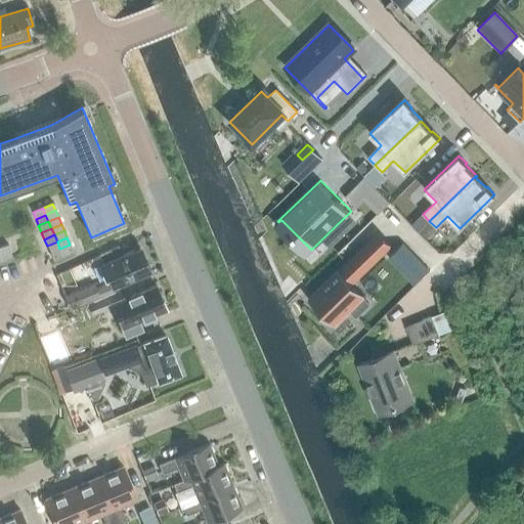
[(57,242),(47,246),(50,253),(59,249),(57,242)]
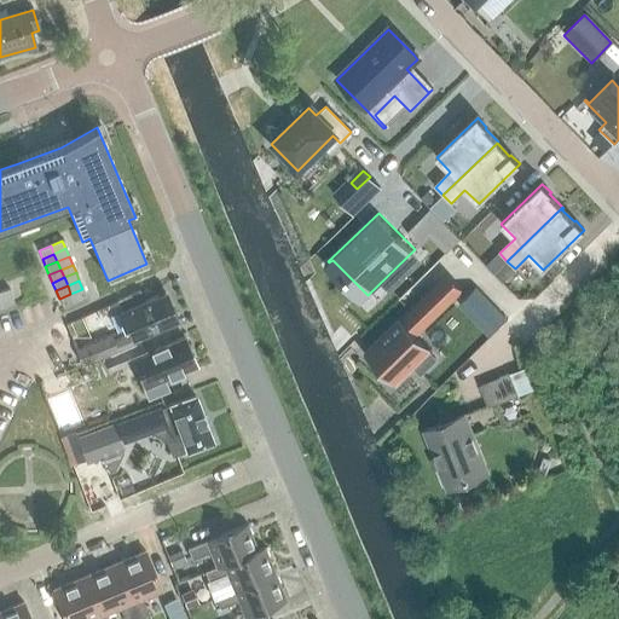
[(461,301),(491,331),(505,318),(475,288),(461,301)]
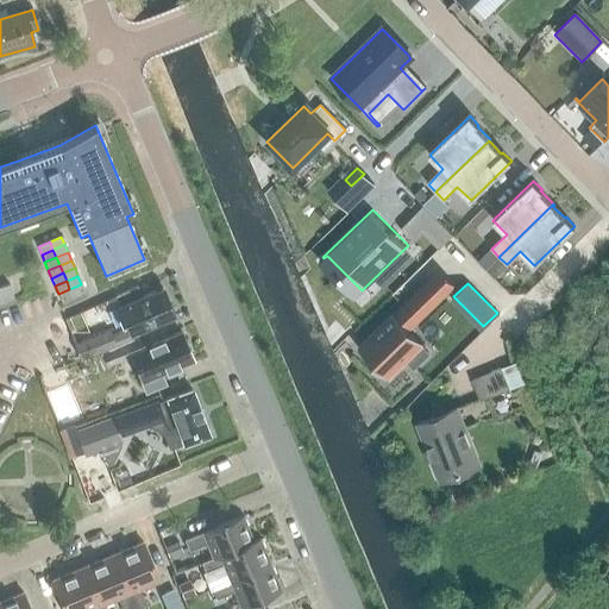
[(8,284),(0,287),(0,295),(0,296),(12,293),(8,284)]
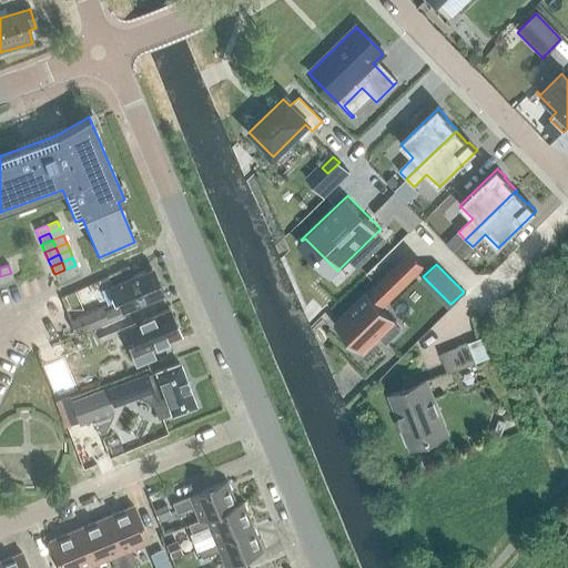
[(64,270),(54,274),(58,283),(80,274),(75,265),(64,270)]
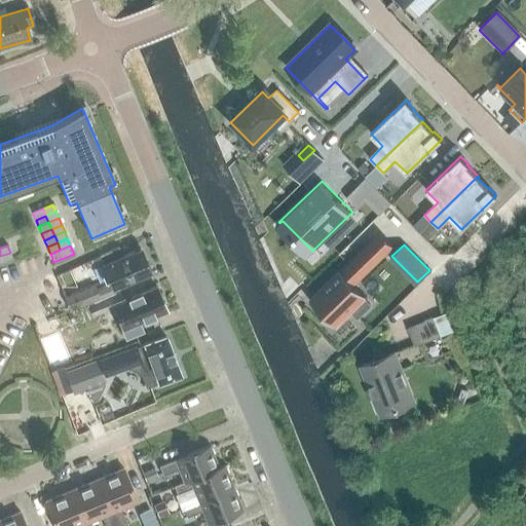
[(353,284),(378,259),(366,247),(340,271),(339,270),(309,301),(335,327),(347,314),(354,322),(368,308),(361,301),(366,297),(353,284)]
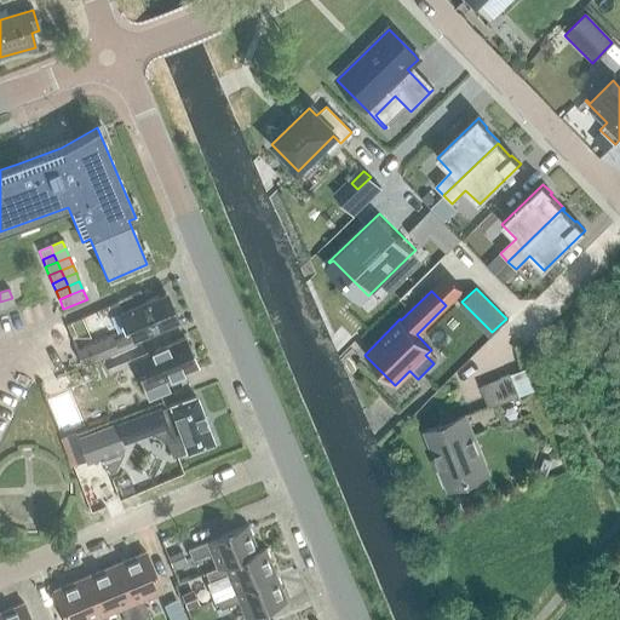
[(130,334),(113,342),(118,352),(135,345),(132,340),(177,322),(165,293),(120,313),(130,334)]
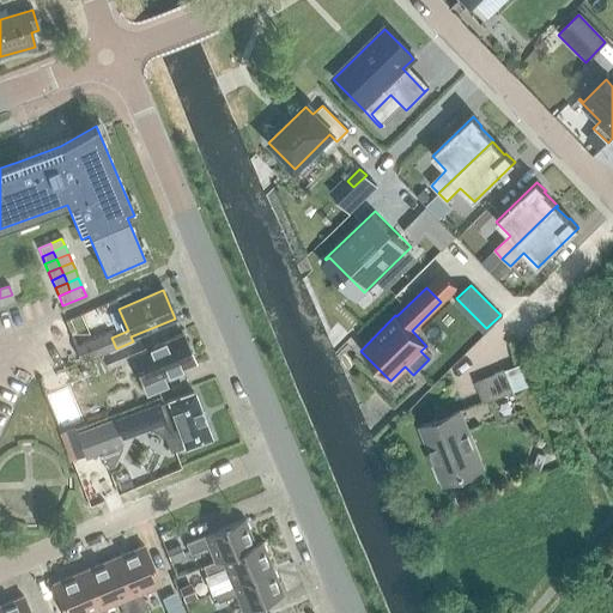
[(12,295),(0,298),(4,307),(14,303),(12,295)]
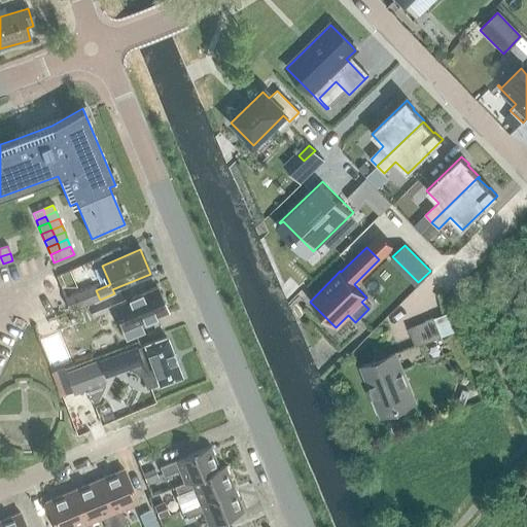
[(94,286),(64,299),(69,312),(99,300),(94,286)]
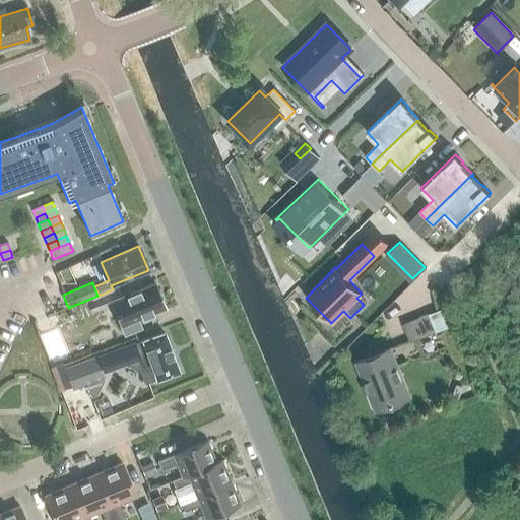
[(110,291),(54,314),(58,324),(60,327),(112,306),(124,334),(139,327),(136,319),(164,307),(153,283),(128,295),(124,285),(110,291)]
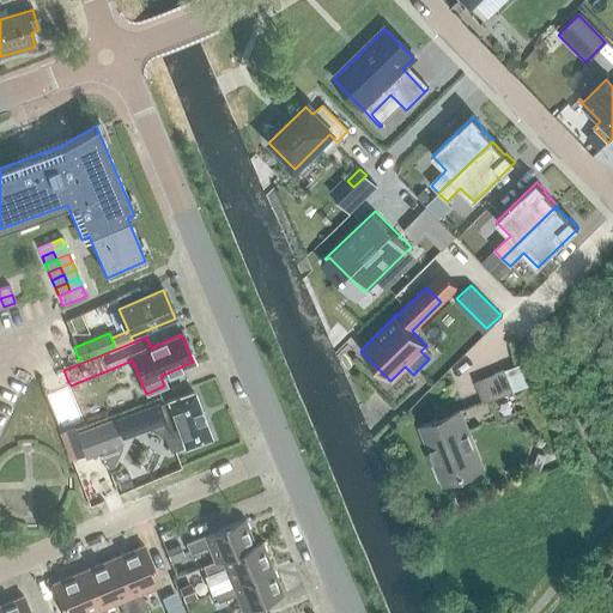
[(504,370),(473,383),(483,405),(513,392),(504,370)]
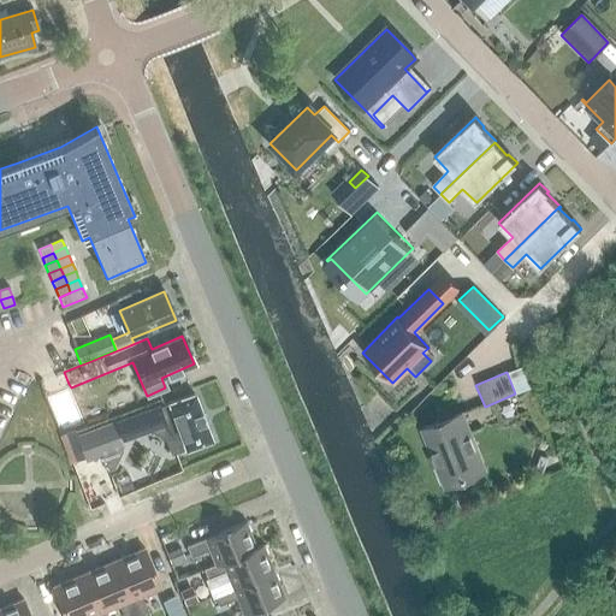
[(70,392),(47,401),(60,434),(82,426),(70,392)]
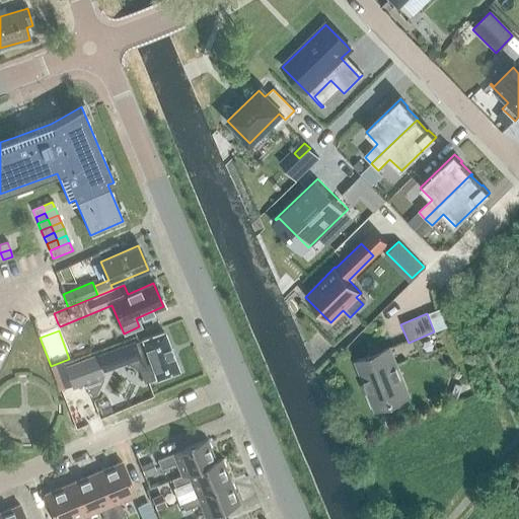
[(119,348),(103,354),(96,356),(101,372),(125,364),(138,369),(144,383),(156,379),(177,371),(163,332),(120,349),(119,348)]
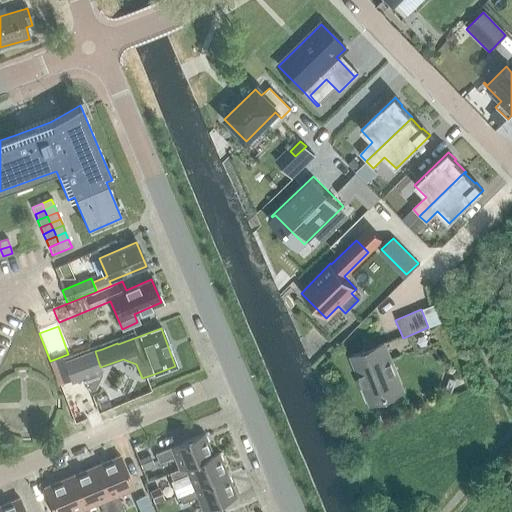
[(384,343),(350,357),(370,406),(403,392),(384,343)]
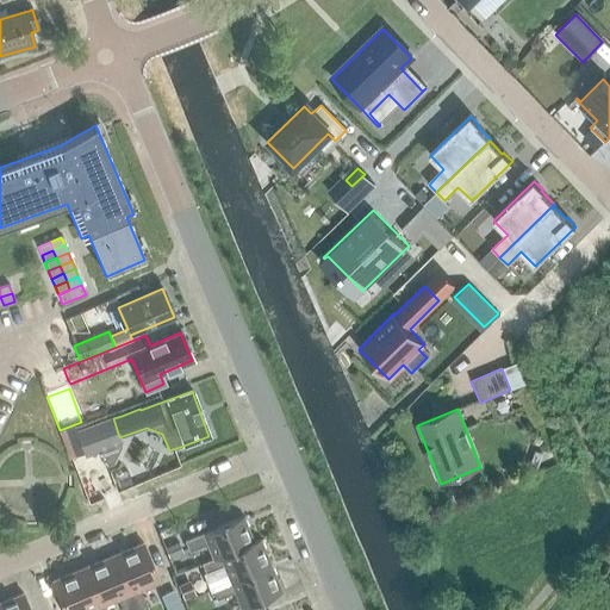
[(85,459),(120,446),(111,419),(74,433),(72,428),(58,433),(68,460),(83,454),(85,459)]
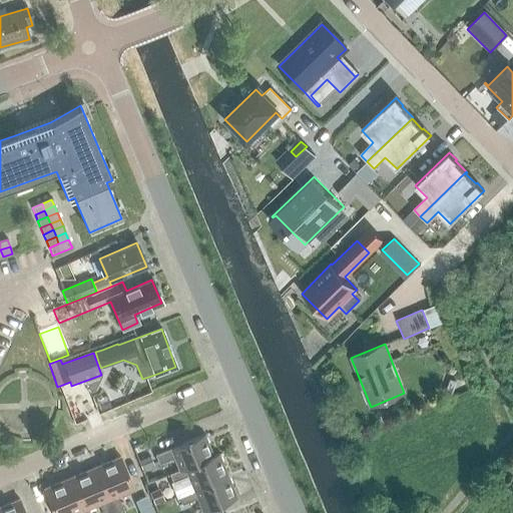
[(203,435),(154,456),(158,465),(173,459),(178,470),(178,471),(212,457),(212,456),(203,435)]
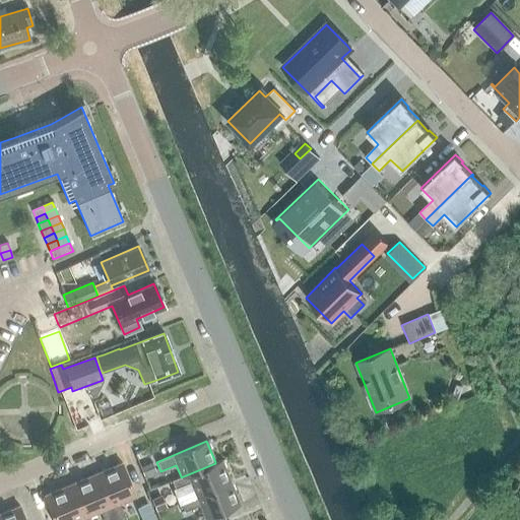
[(181,477),(181,476),(171,481),(175,491),(191,484),(195,496),(196,497),(230,482),(220,460),(215,462),(215,463),(181,477)]
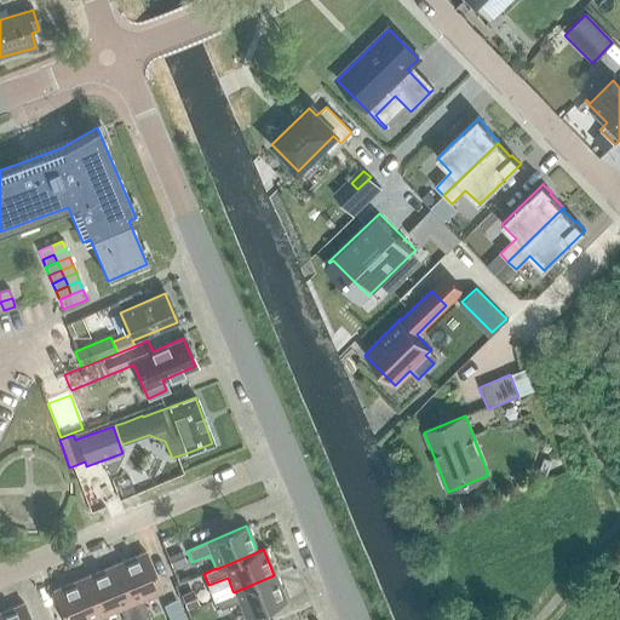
[(125,561),(114,566),(136,619),(148,619),(149,619),(142,601),(161,592),(144,552),(125,561)]
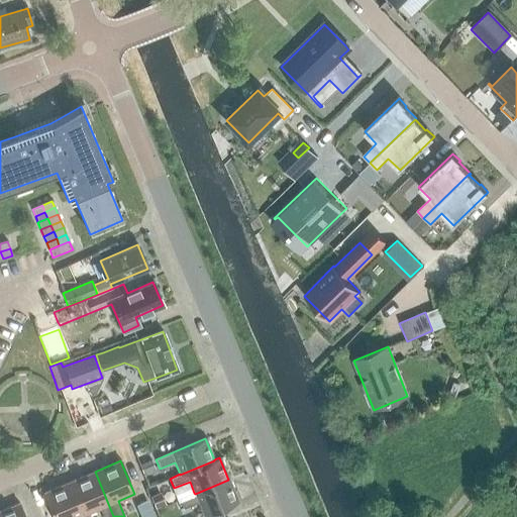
[(142,472),(153,468),(150,460),(139,464),(142,472)]
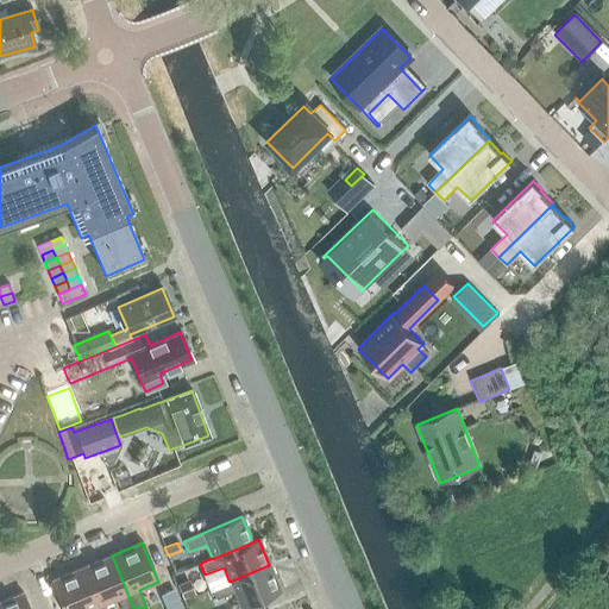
[(118,598),(121,608),(133,608),(112,556),(82,569),(98,607),(99,607),(118,598)]
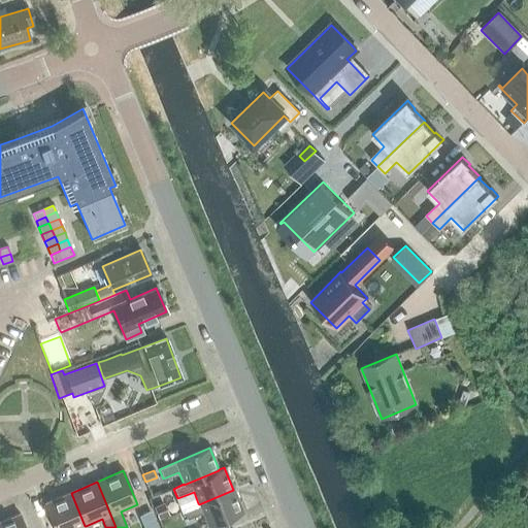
[(202,514),(208,527),(242,513),(233,490),(199,504),(198,503),(183,510),(187,520),(202,514)]
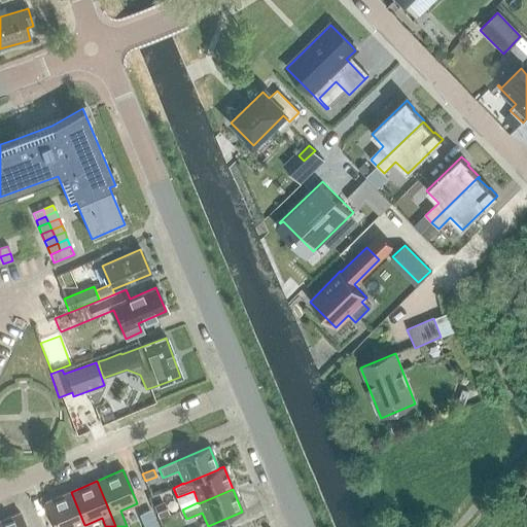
[(55,526),(85,526),(85,525),(84,525),(71,492),(44,503),(55,526)]
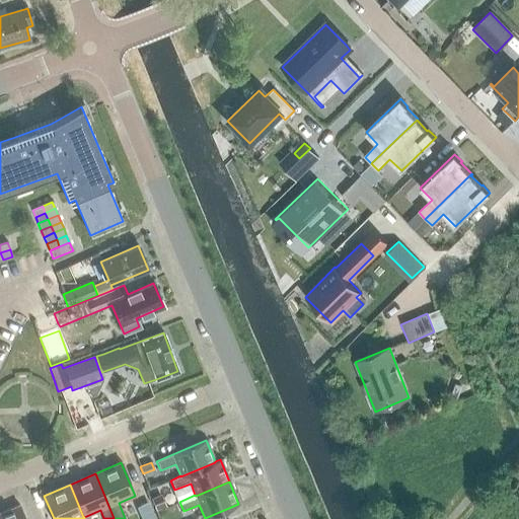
[(160,495),(151,499),(156,510),(165,506),(160,495)]
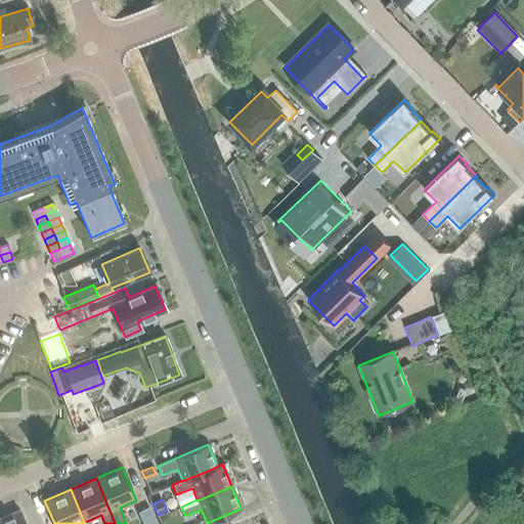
[(0,523),(25,523),(19,511),(0,518),(0,523)]
